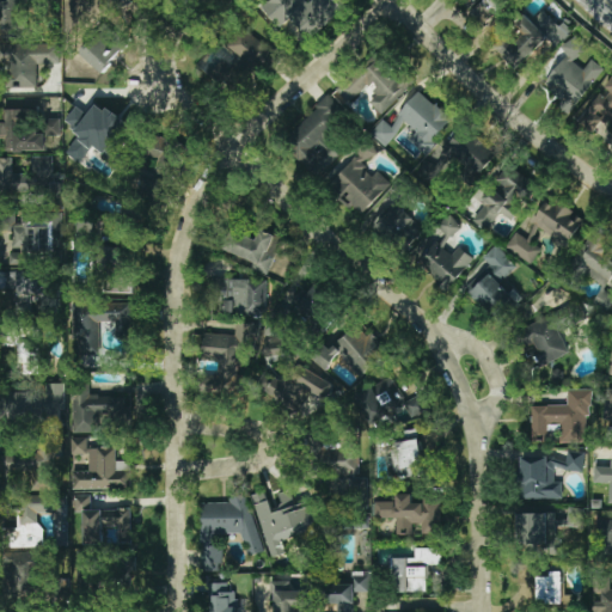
[(0,0),(0,38),(24,37),(23,0),(0,0)]
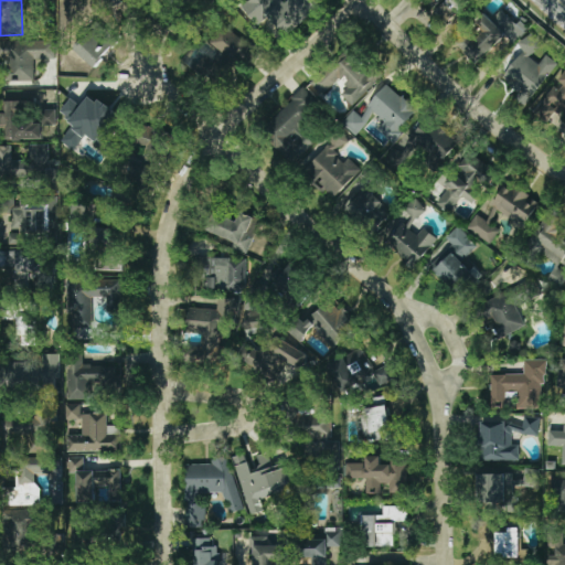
[(505,33),(511,38),(521,27),(500,9),(491,19),(489,17),(473,34),(469,30),(456,45),(479,64),(505,33)]
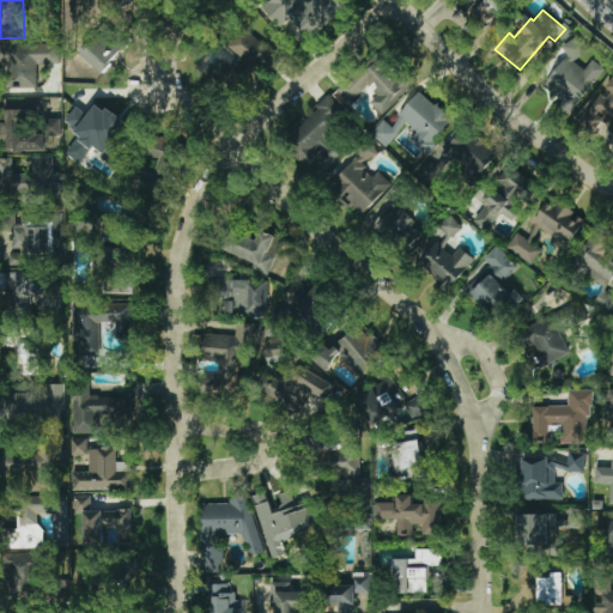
[(223,44),(232,54),(223,65),(226,68),(220,76),(235,90),(272,53),(243,23),(223,44)]
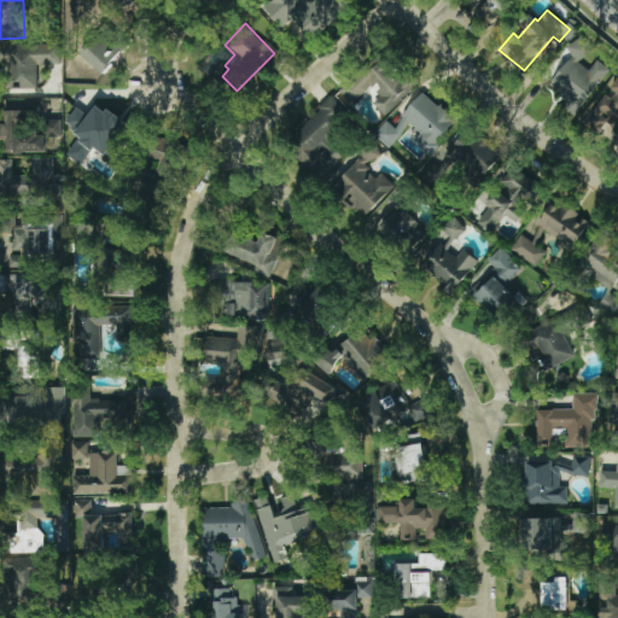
[(77,52),(100,74),(127,46),(104,24),(77,52)]
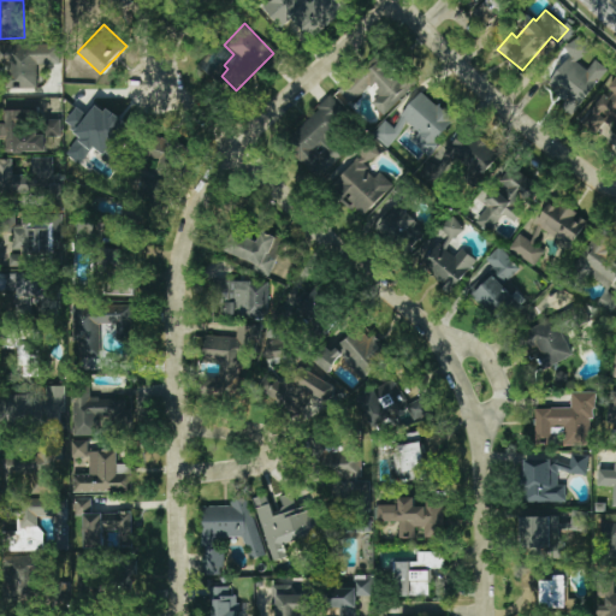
[(575,110),(609,69),(596,59),(586,70),(578,63),(590,47),(575,36),(564,49),(570,54),(545,86),(575,110)]
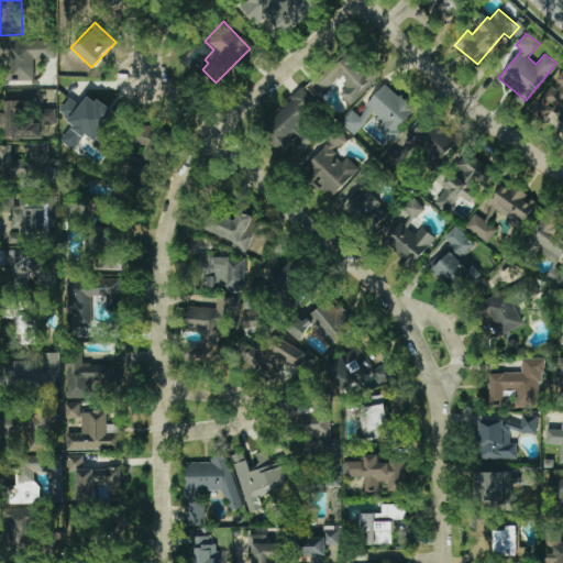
[(53,40),(0,40),(0,57),(9,57),(9,80),(33,80),(32,59),(53,58),(53,40)]
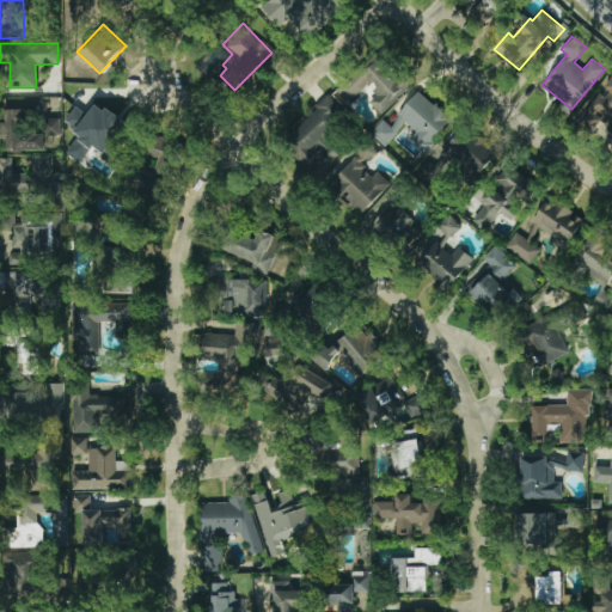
[(337,92),(350,104),(368,84),(378,92),(368,102),(383,115),(412,81),(378,49),(337,92)]
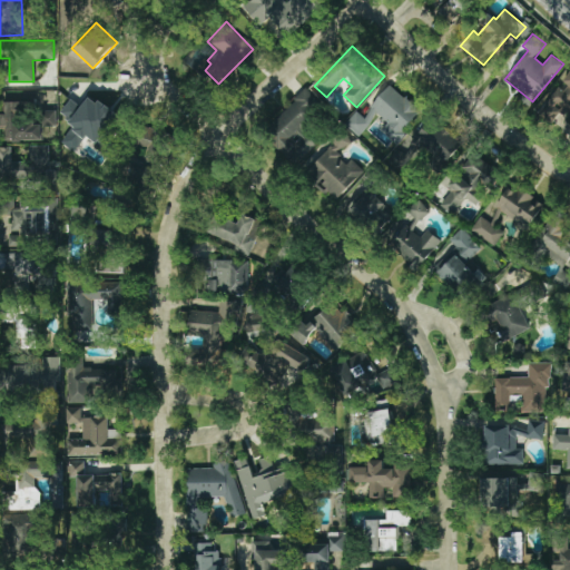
[(569,69),(539,114),(551,123),(561,109),(569,115),(569,69)]
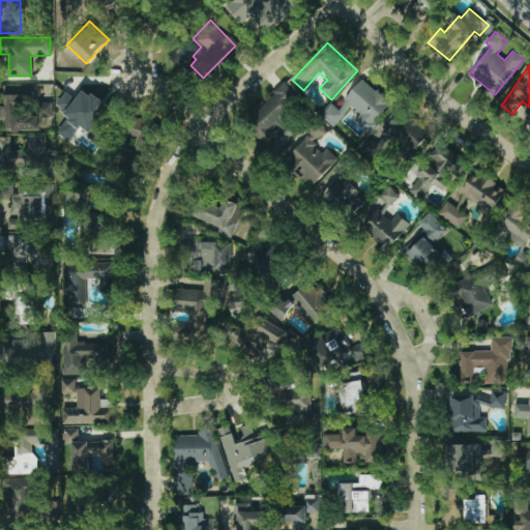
[(390,102),(362,78),(336,108),(331,102),(321,115),(333,126),(351,106),(360,113),(353,121),(369,135),(377,124),(374,122),(390,102)]
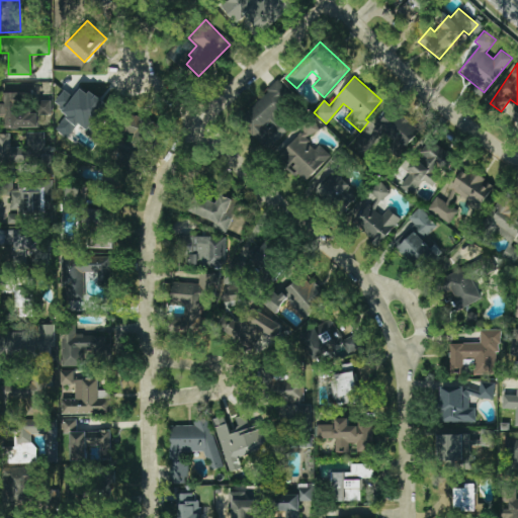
[(275,118),(295,98),(280,82),(240,122),(268,150),(287,130),(275,118)]
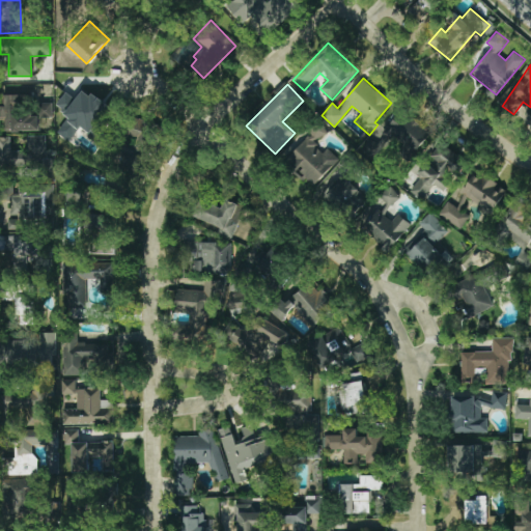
[(60,128),(73,137),(80,128),(95,140),(116,113),(83,86),(74,99),(65,92),(55,106),(68,117),(60,128)]
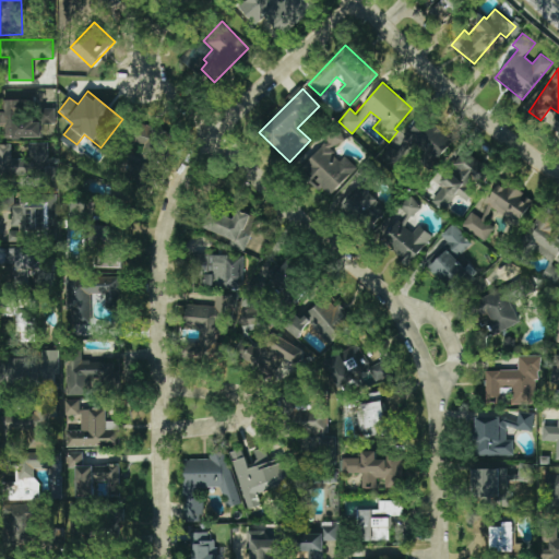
[(2,139),(40,138),(40,123),(55,123),(55,108),(42,109),(42,118),(21,118),(21,113),(33,113),(33,99),(2,100),(2,139)]
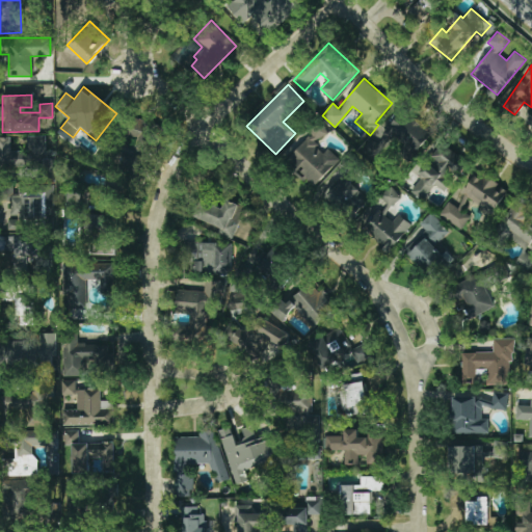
[(430,135),(401,110),(376,139),(384,147),(394,137),(403,145),(399,151),(408,159),(430,135)]
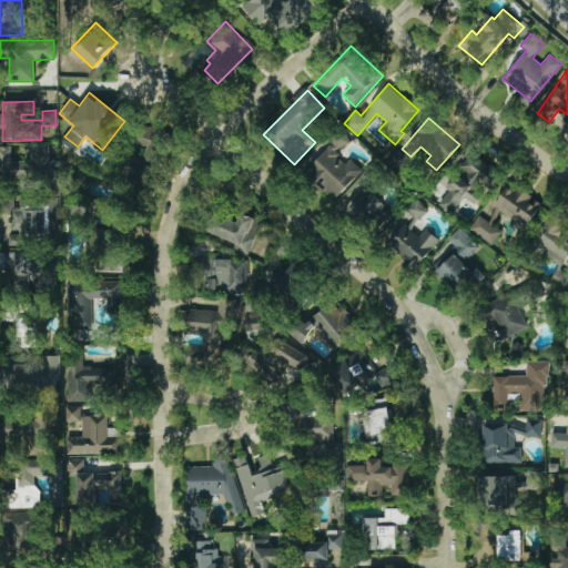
[(148,149),(144,159),(158,163),(166,134),(144,127),(138,145),(148,149)]
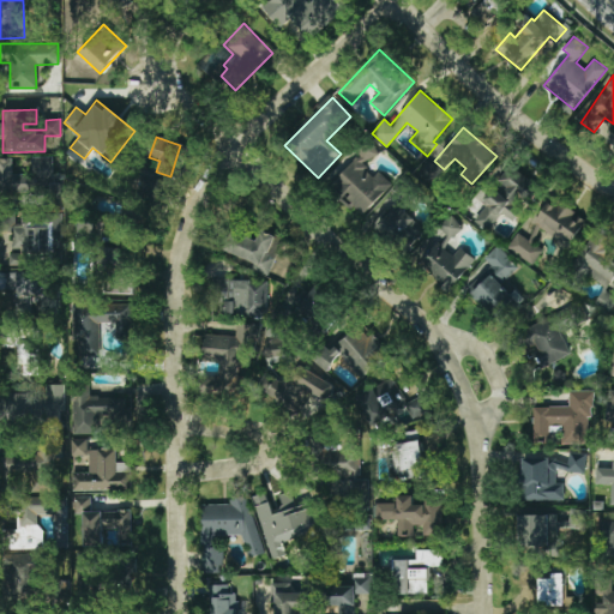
[(362,216),(392,185),(377,170),(373,174),(363,166),(377,152),(369,144),(330,185),(362,216)]
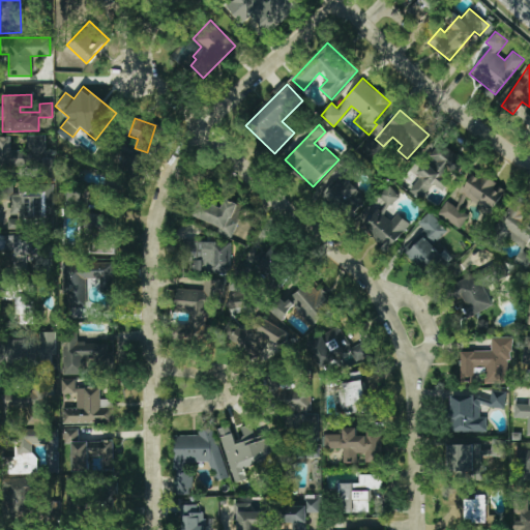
[(45,136),(27,136),(27,151),(10,151),(9,137),(0,137),(0,167),(21,166),(21,177),(41,177),(41,176),(53,176),(52,158),(46,158),(45,136)]
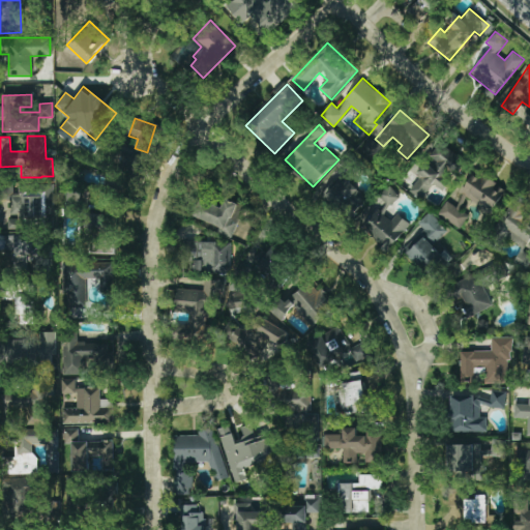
[(409,190),(421,199),(433,184),(443,192),(465,160),(438,142),(415,175),(418,177),(409,190)]
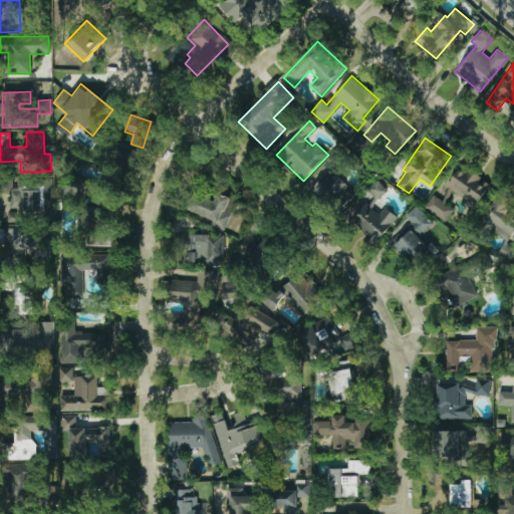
[(446,222),(455,209),(445,203),(453,191),(475,207),(490,185),(459,163),(427,208),(446,222)]
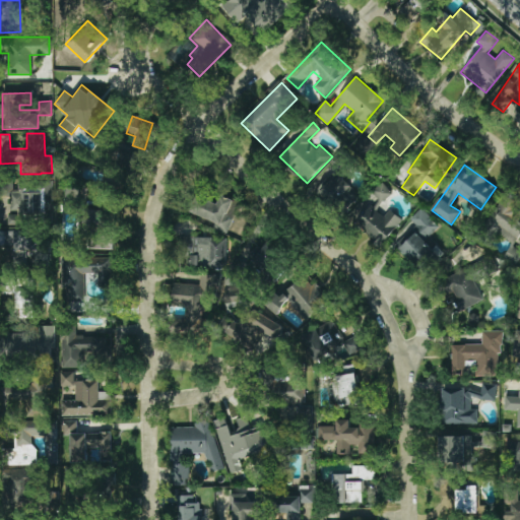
[(49,181),(12,182),(13,214),(50,213),(49,181)]
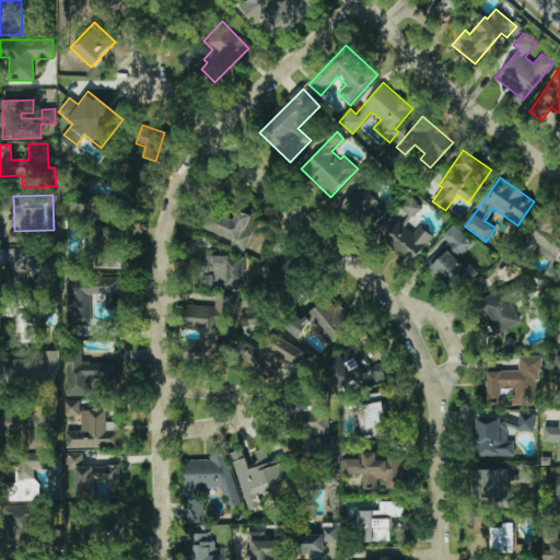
[(421,206),(409,196),(400,208),(405,211),(382,241),(411,263),(432,236),(419,225),(413,233),(405,226),(421,206)]
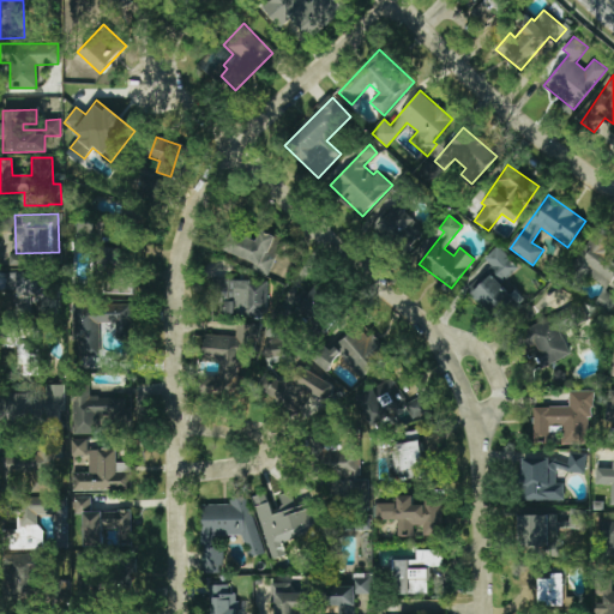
[(92,222),(79,220),(73,251),(86,254),(92,222)]
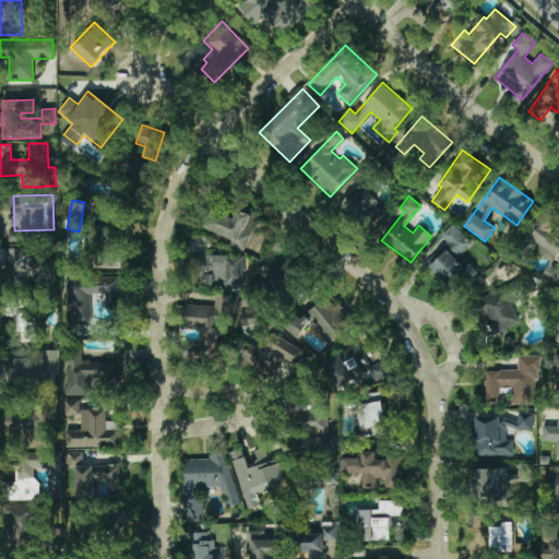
[(232,238),(228,245),(244,250),(256,216),(235,209),(213,200),(203,228),(232,238)]
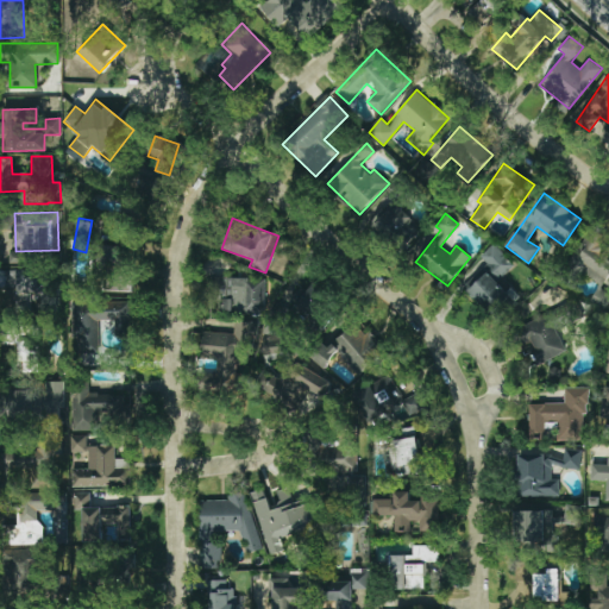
[(514,265),(494,243),(479,256),(500,277),(514,265)]
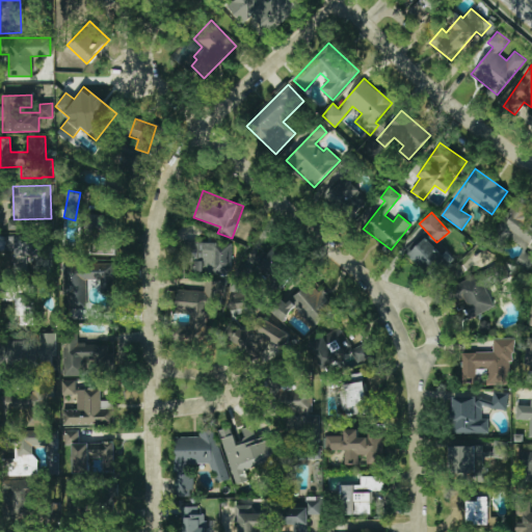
[(87,254),(113,255),(114,223),(88,222),(87,254)]
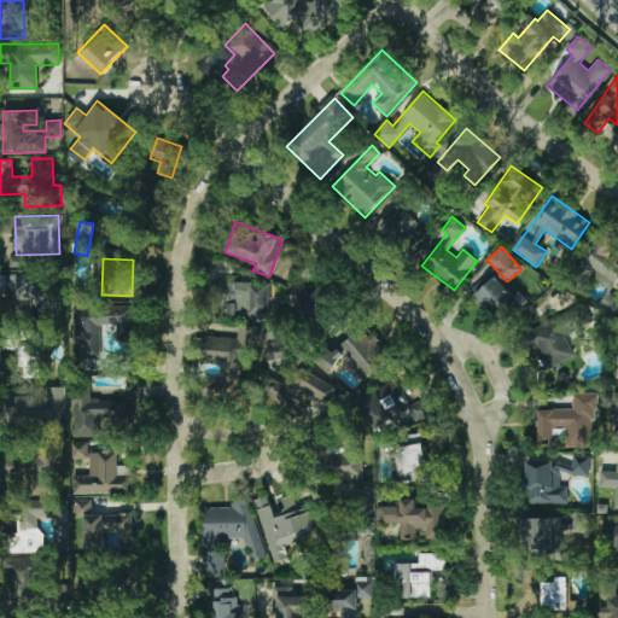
[(524,304),(491,270),(471,290),(502,324),(524,304)]
